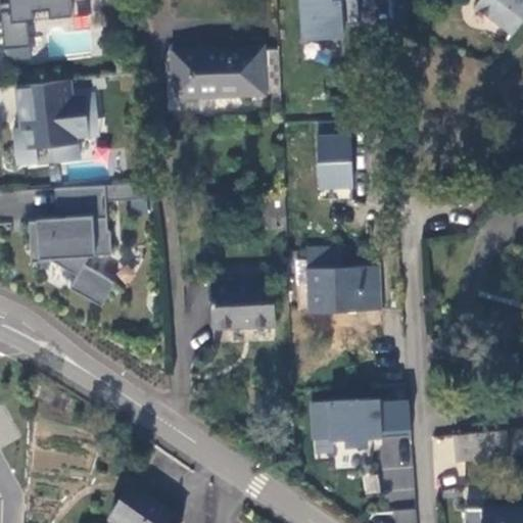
[(0,0),(0,2),(9,2),(10,9),(0,10),(0,12),(4,47),(30,44),(28,18),(73,13),(70,0),(0,0)]
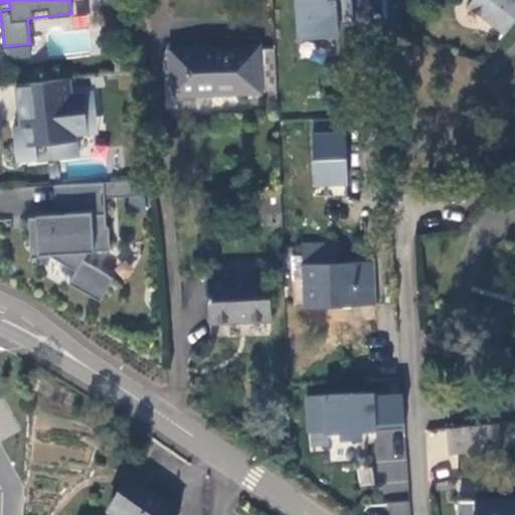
[(295,0),(298,38),(338,35),(337,24),(353,23),(351,0),(295,0)]
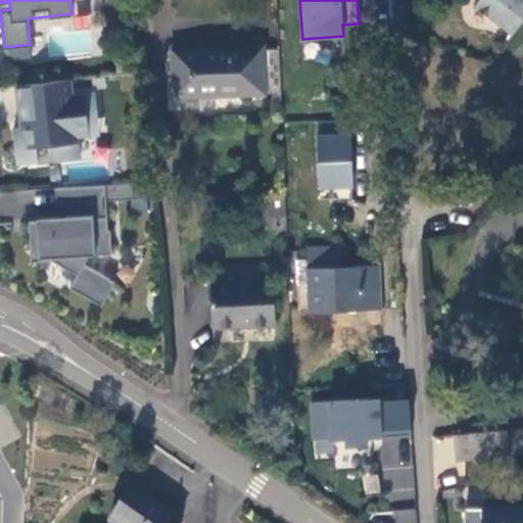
[(408,29),(405,0),(392,0),(395,30),(408,29)]
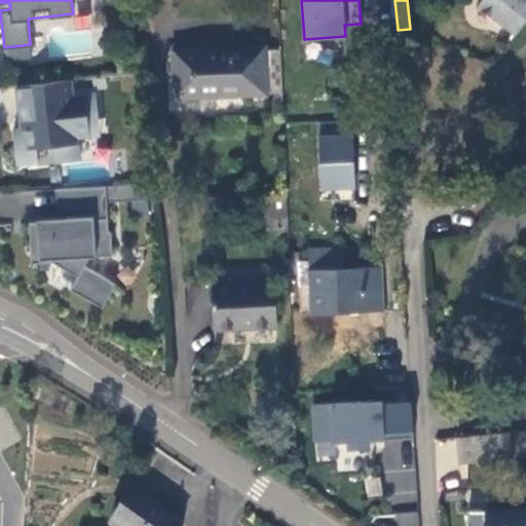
[(517,33),(525,20),(525,0),(481,0),(479,4),(517,33)]
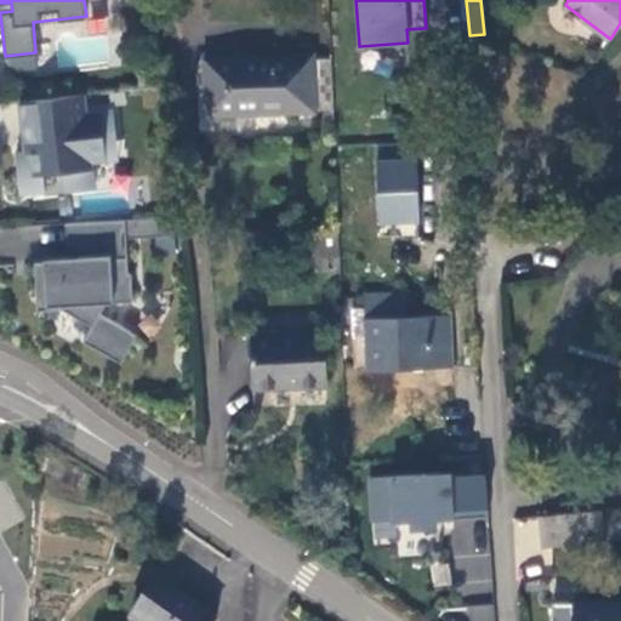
[(312,112),(311,58),(312,53),(204,56),(205,115),(312,112)]
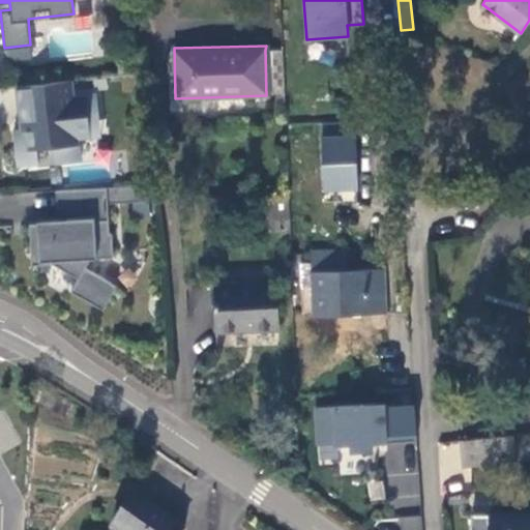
[(285,106),(283,50),(265,50),(266,95),(266,106),(285,106)]
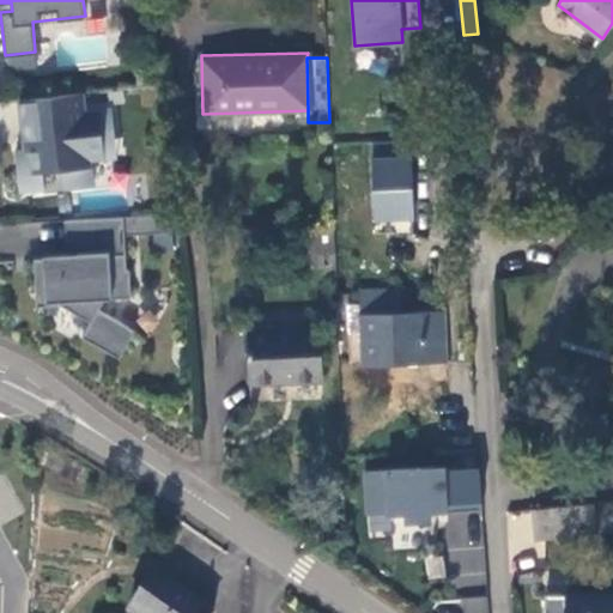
[(77,92),(18,98),(23,138),(30,138),(31,149),(16,151),(19,189),(43,187),(42,171),(64,169),(65,188),(92,186),(90,159),(104,157),(102,131),(114,129),(111,108),(78,111),(77,92)]
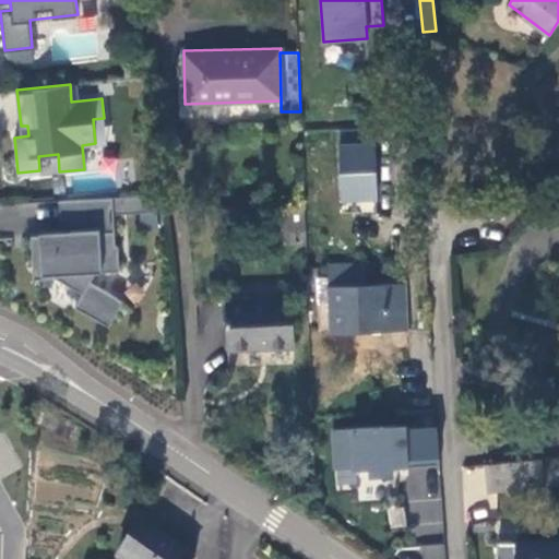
[(375,144),(339,145),(343,199),(378,197),(375,144)]
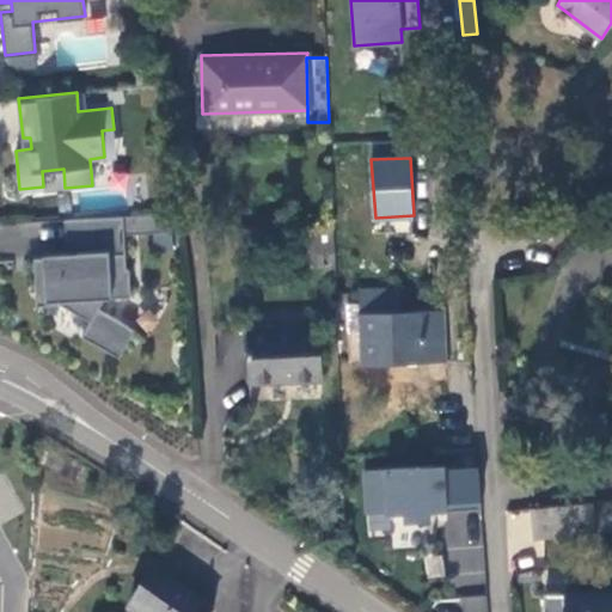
[(171,213),(146,215),(147,232),(172,231),(171,213)]
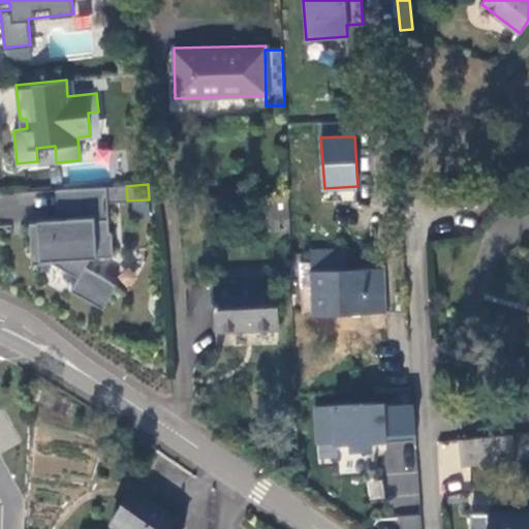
[(127,200),(126,186),(106,187),(106,201),(127,200)]
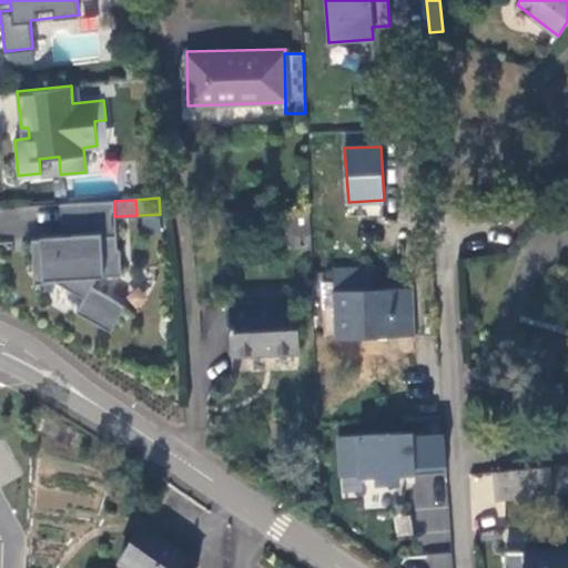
[(384,200),(348,202),(350,215),(385,213),(384,200)]
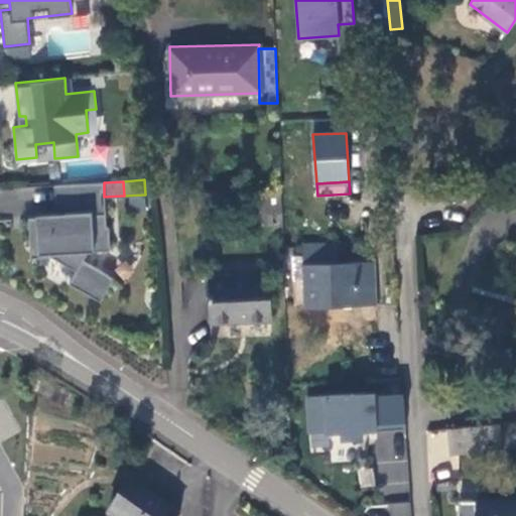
[(104,197),(104,182),(63,184),(66,215),(28,218),(30,257),(51,255),(77,270),(69,282),(100,300),(113,277),(78,257),(81,251),(110,249),(109,226),(106,226),(104,197)]
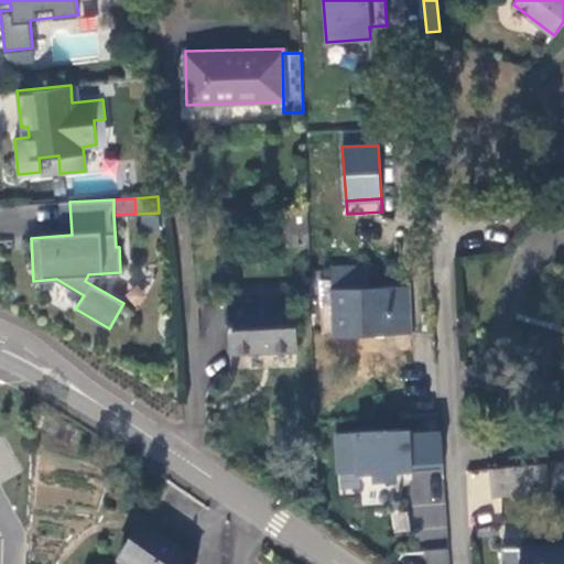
[(307,208),(270,212),(275,251),(294,250),(295,261),(310,260),(307,208)]
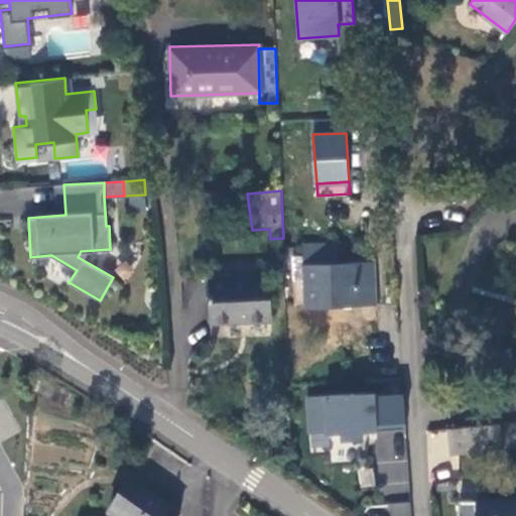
[(301,244),(302,266),(335,265),(334,243),(301,244)]
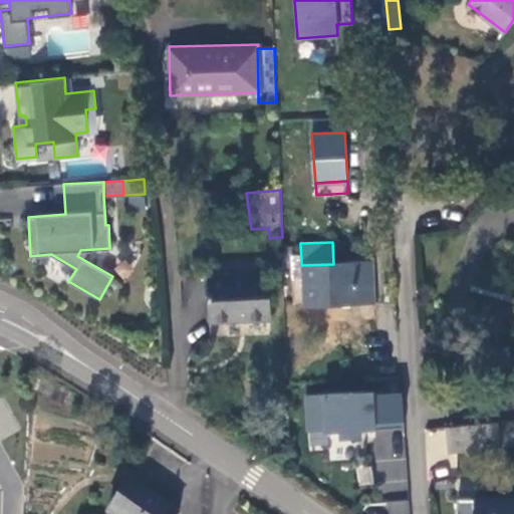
[(303,304),(375,301),(372,262),(333,264),(301,265),(303,304)]
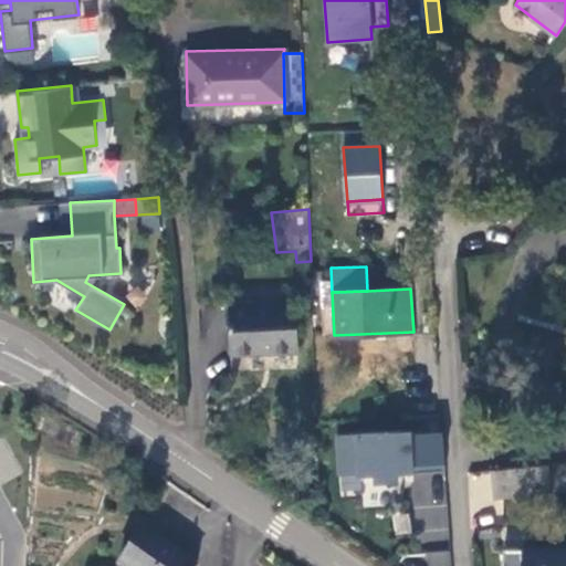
[(232,354),(297,349),(295,301),(228,304),(232,354)]
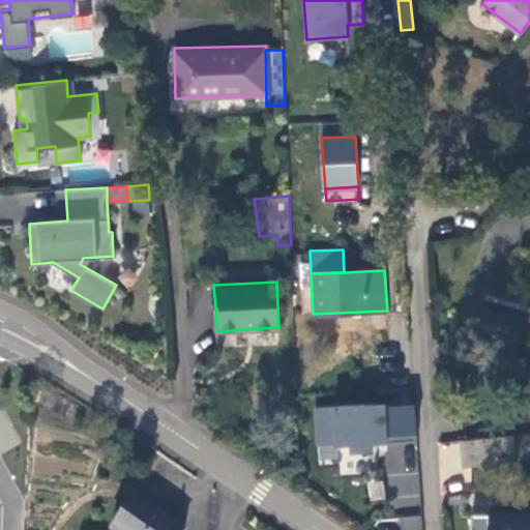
[(418,529),(418,405),(314,406),(315,446),(351,445),(351,453),(372,453),(372,443),(389,443),(389,529),(418,529)]
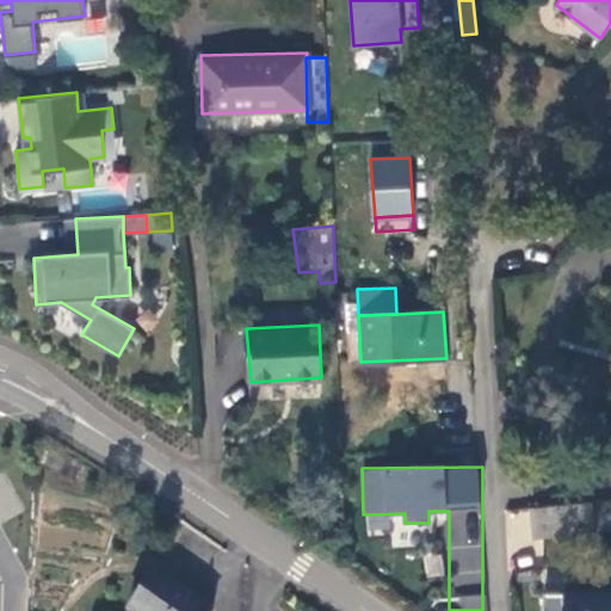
[(593,532),(591,501),(531,506),(534,536),(593,532)]
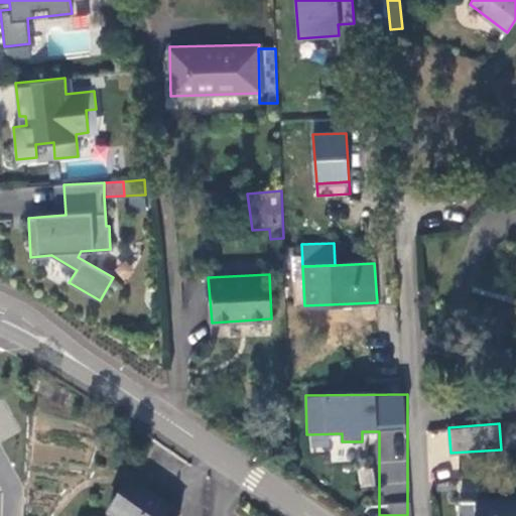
[(179,515),(180,515),(131,482),(109,515),(179,515)]
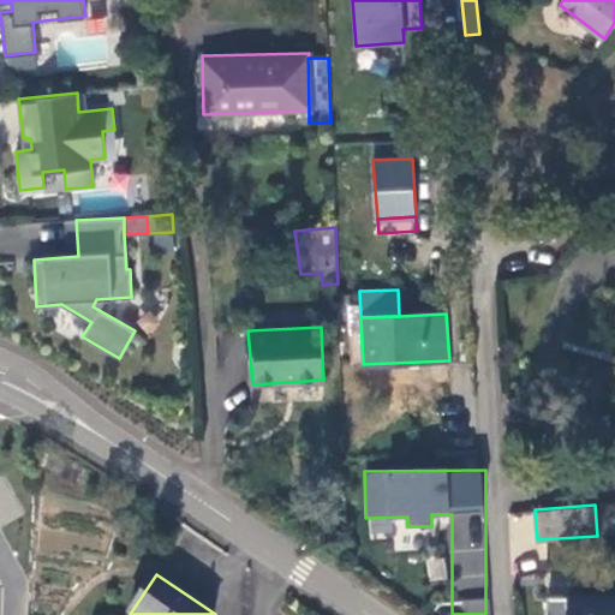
[(614,614),(614,595),(548,596),(547,614),(614,614)]
